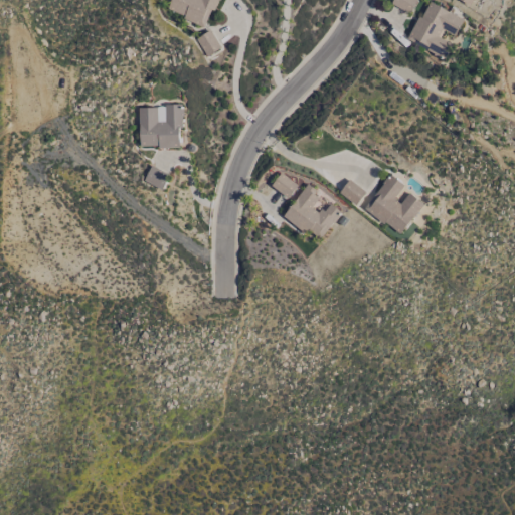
[(170,0),(166,12),(207,26),(215,0),(170,0)]
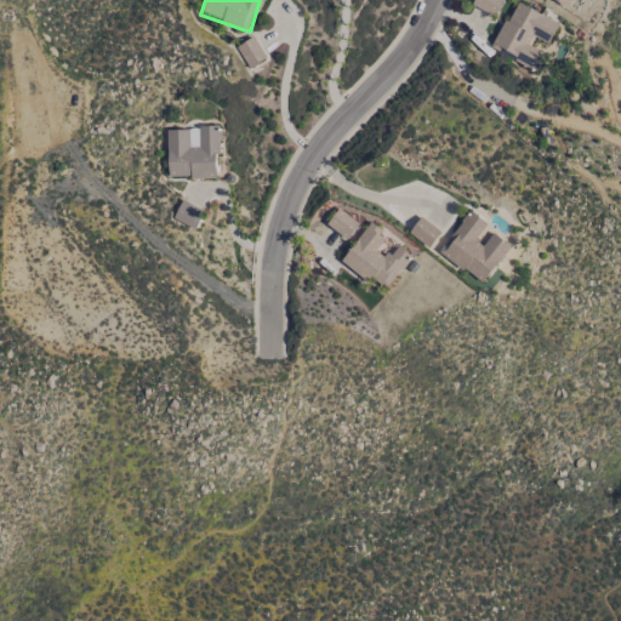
[(501,0),(473,0),(472,6),(495,16),(501,0)]
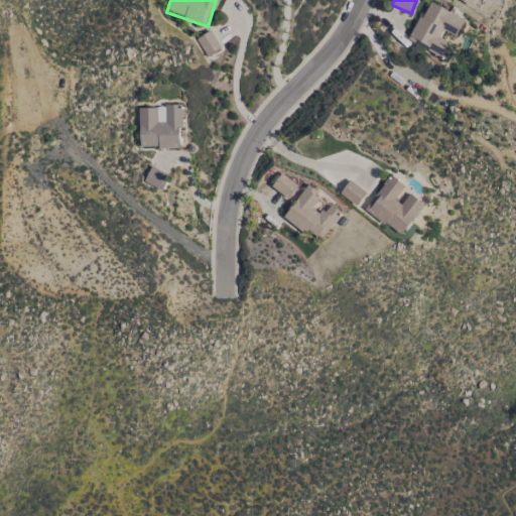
[(407,40),(444,58),(452,43),(439,37),(442,30),(456,36),(464,19),(427,1),(407,40)]
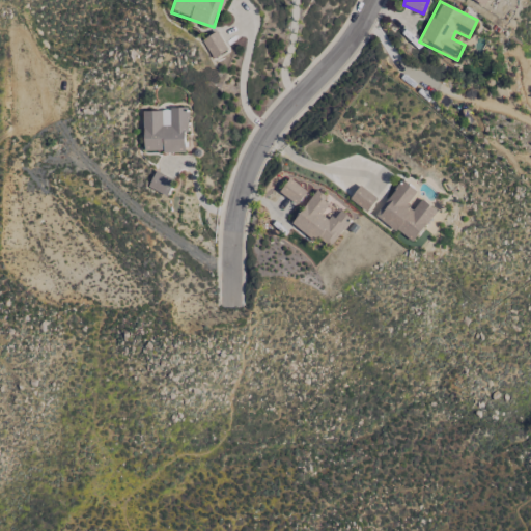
[(227,50),(216,31),(201,39),(213,59),(227,50)]
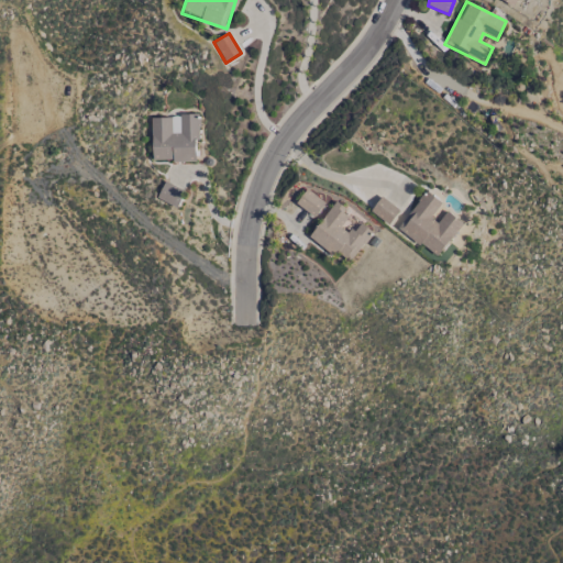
[(151,161),(198,161),(198,114),(179,114),(179,133),(170,133),(169,118),(151,118),(151,161)]
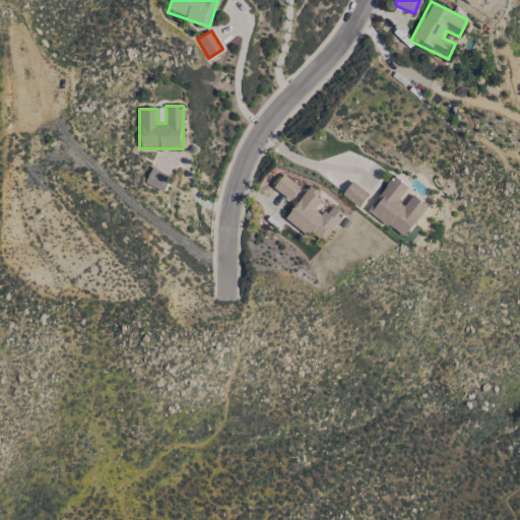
[(144,183),(163,192),(170,177),(151,168),(144,183)]
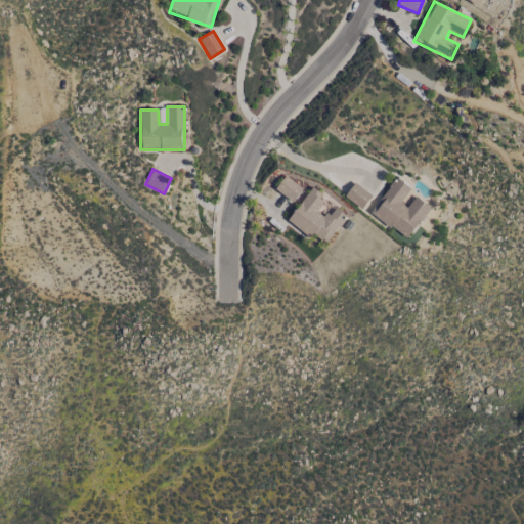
[(293,203),(302,188),(286,176),(275,189),(293,203)]
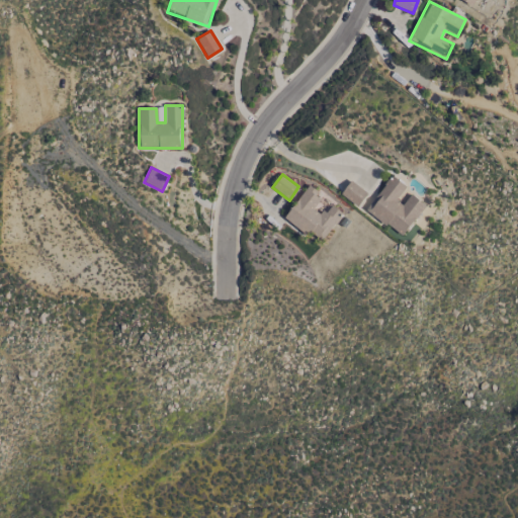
[(365,209),(401,237),(425,205),(411,193),(406,199),(400,194),(406,186),(393,175),(365,209)]
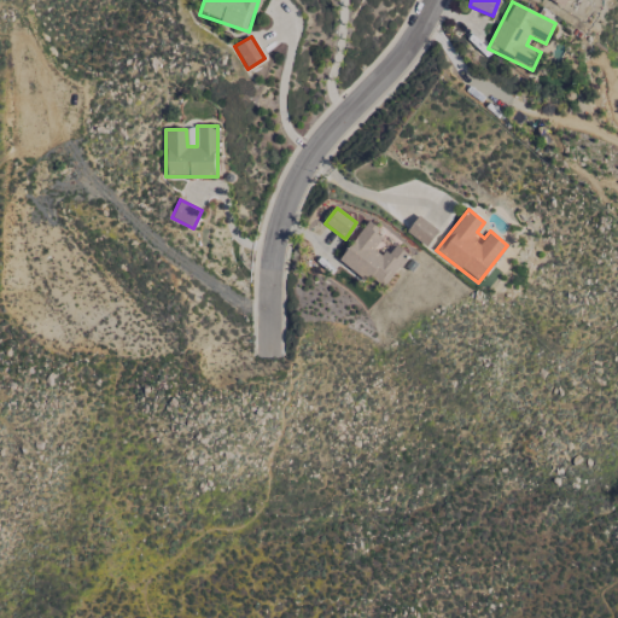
[(406,232),(426,248),(438,231),(418,215),(406,232)]
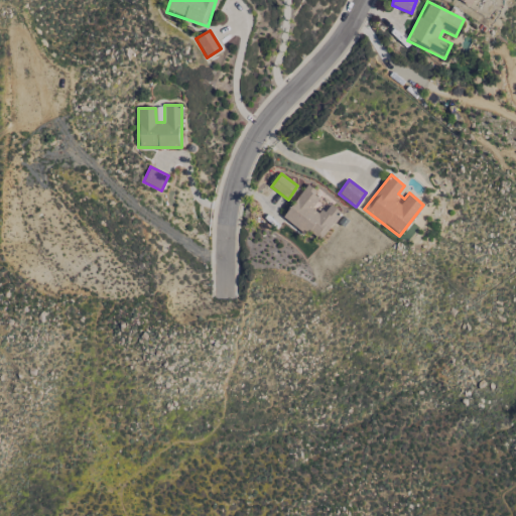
[(320,240),(341,214),(330,205),(323,215),(312,207),(320,197),(306,185),(282,218),(304,235),(307,231),(320,240)]
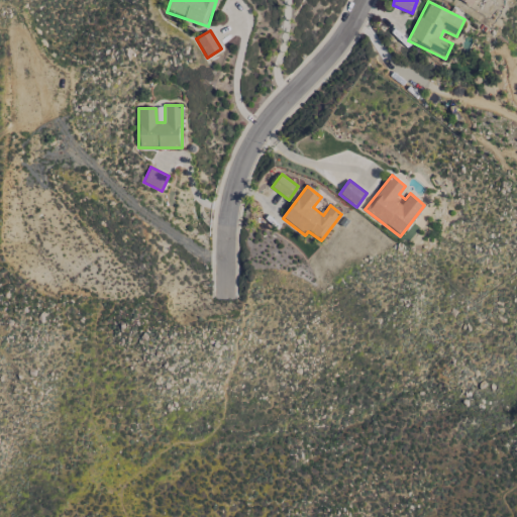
All buildings are outlined.
